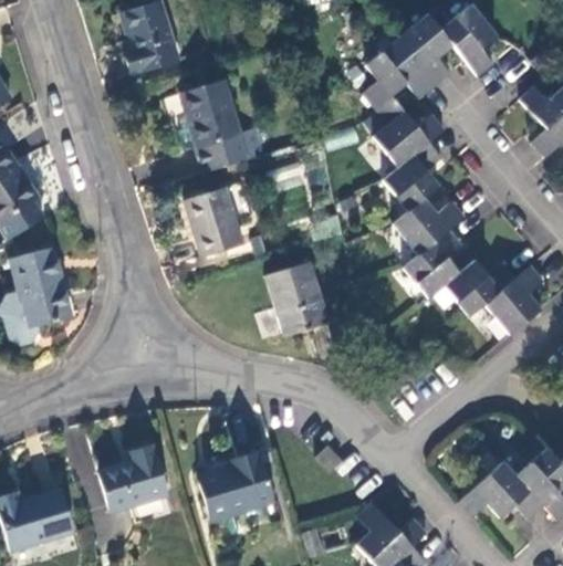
[(179,59),(160,1),(122,13),(133,48),(125,51),(132,74),(179,59)]
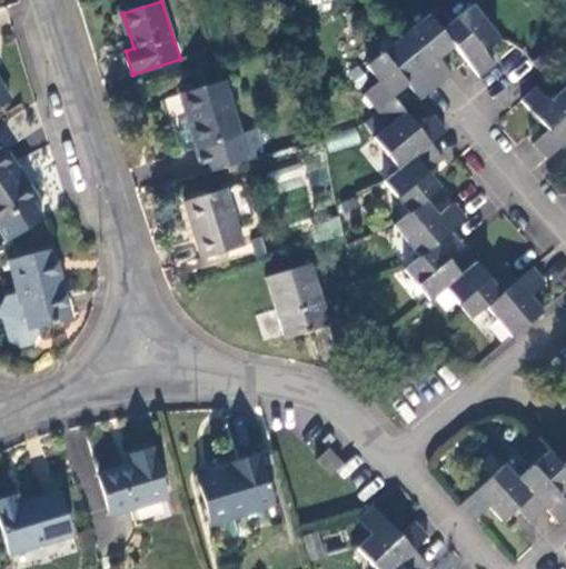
[(452,46),(465,62),(477,78),(494,63),(480,48),(496,36),(469,6),(439,31),(452,46)]
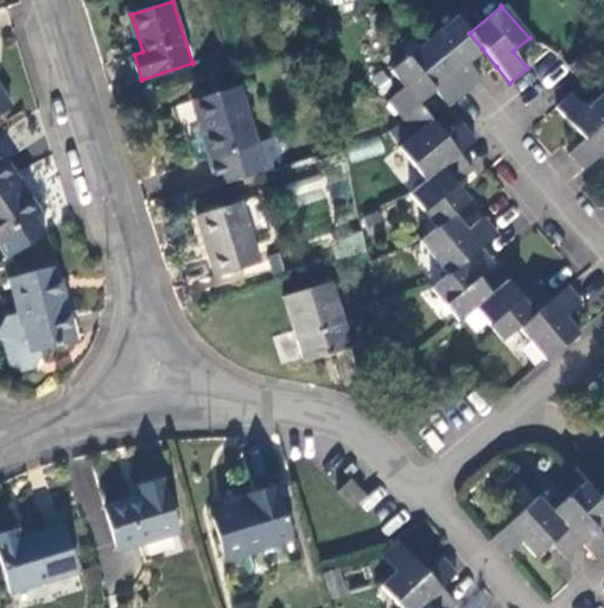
[(424,43),(464,92),(481,78),(466,62),(482,49),(469,33),(455,17),(424,43)]
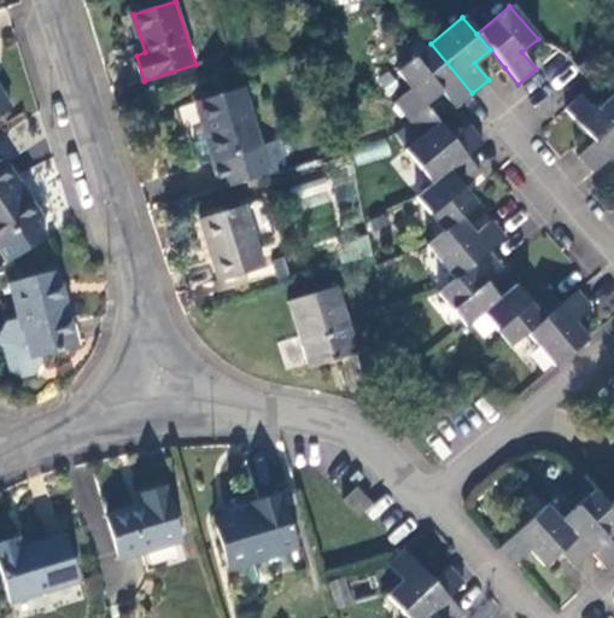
[(442,91),(455,108),(472,93),(431,44),(396,73),(410,88),(393,101),(397,103),(411,118),(426,106),(425,104),(442,91)]
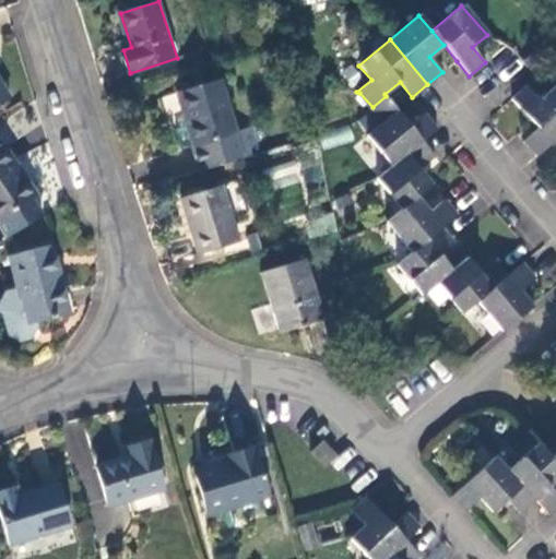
[(220,139),(239,132),(222,80),(169,96),(186,149),(220,139)]
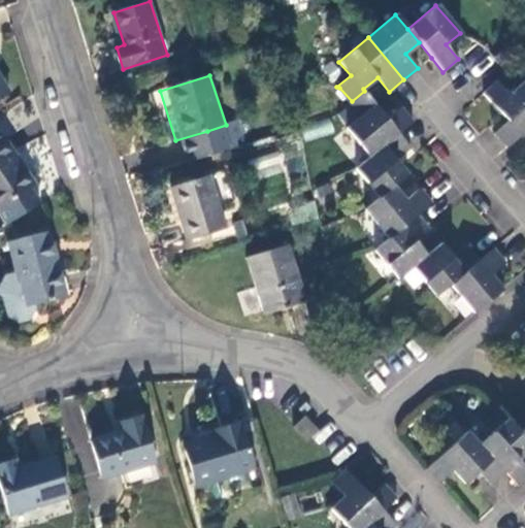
[(515,96),(500,80),(487,94),(514,124),(501,135),(512,147),(524,135),(524,88),(515,96)]
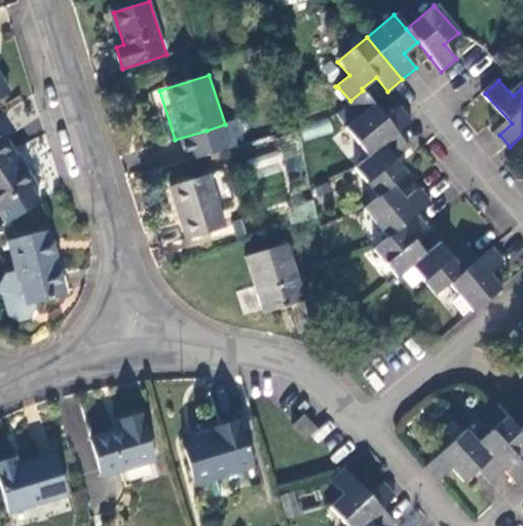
[(398,133),(412,120),(400,107),(385,119),(363,90),(350,101),(338,87),(335,86),(360,116),(345,127),(370,156),(371,157),(398,134),(398,133)]
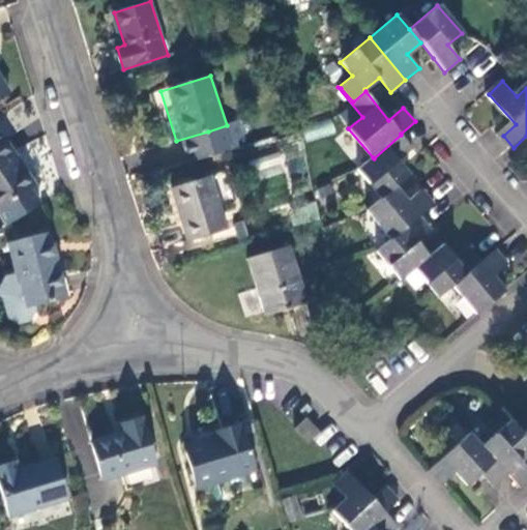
[(208,131),(214,154),(249,143),(241,120),(227,125),(208,131)]
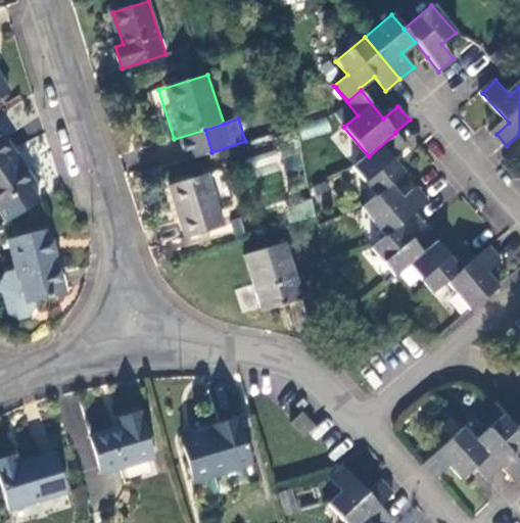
[(408,147),(395,133),(369,156),(368,155),(353,168),(377,195),(392,183),(406,172),(394,157),(408,147)]
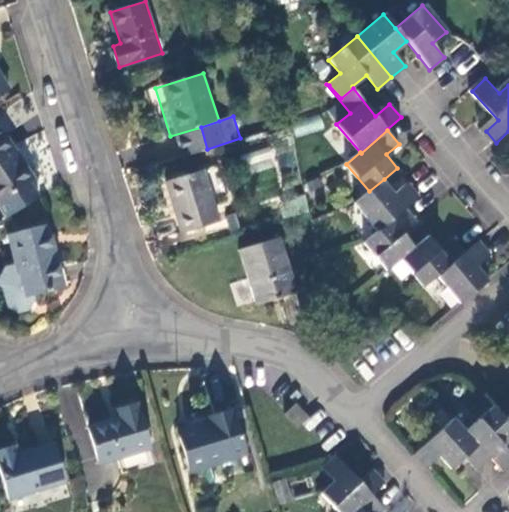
[(0,133),(0,203),(8,216),(41,194),(32,180),(35,179),(3,131),(0,133)]
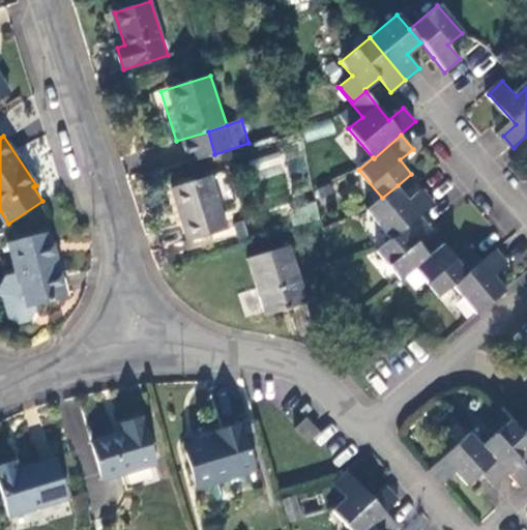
[(229,227),(212,174),(173,185),(191,240),(229,227)]
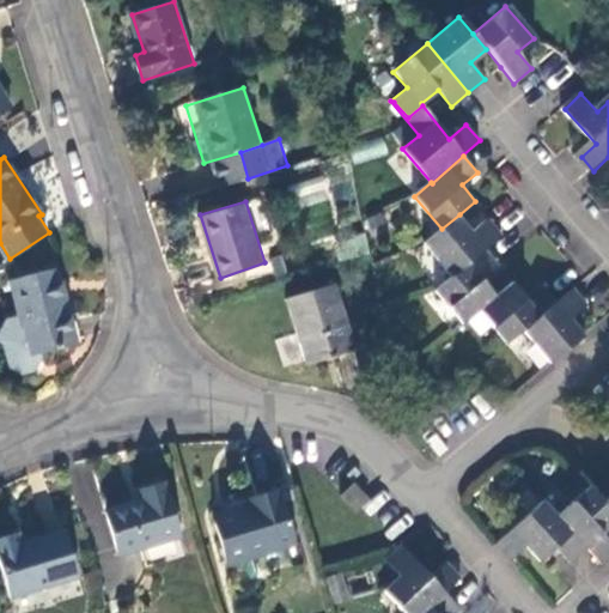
[(473,231),(460,214),(442,229),(425,243),(452,275),(454,277),(487,249),(503,234),(489,218),(473,231)]
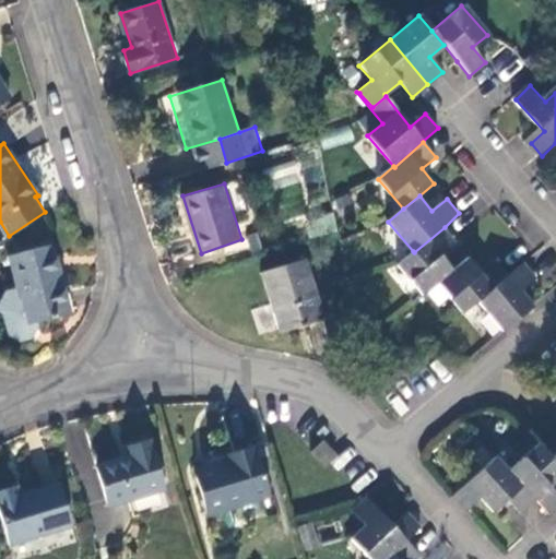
[(457,241),(445,227),(414,252),(413,251),(399,264),(424,294),(439,282),(453,269),(441,254),(457,241)]
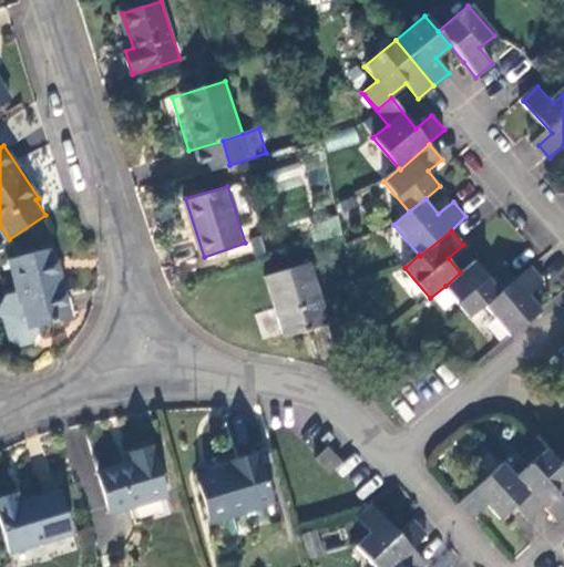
[(43,329),(42,325),(77,315),(55,245),(12,258),(22,290),(10,295),(0,312),(0,313),(7,318),(13,339),(26,346),(37,342),(43,329)]
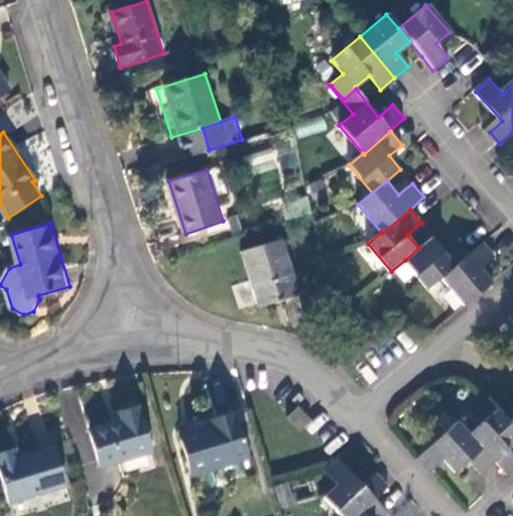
[(301,291),(283,236),(241,250),(259,305),(301,291)]
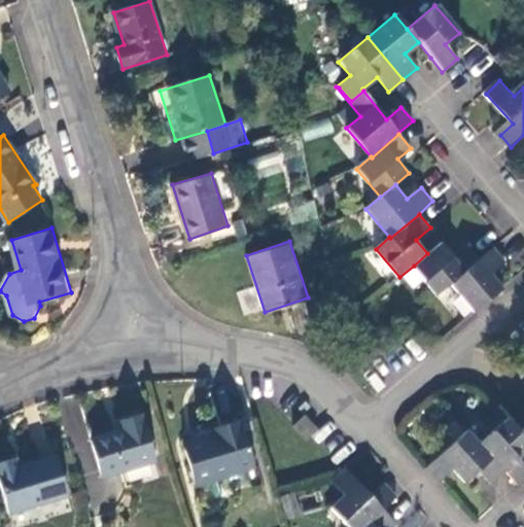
[(454,255),(442,242),(427,253),(414,266),(438,292),(451,282),(484,256),(495,247),(494,245),(480,257),(468,244),(454,255)]
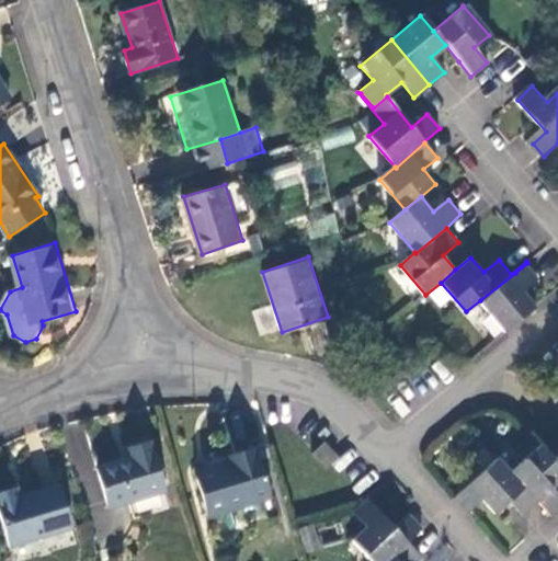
[(480,300),(505,329),(537,304),(524,289),(539,277),(527,263),(515,273),(480,300)]
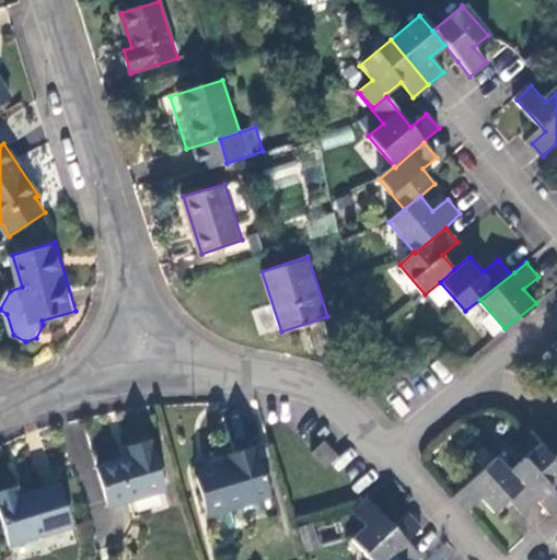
[(327,443),(315,454),(328,468),(340,457),(327,443)]
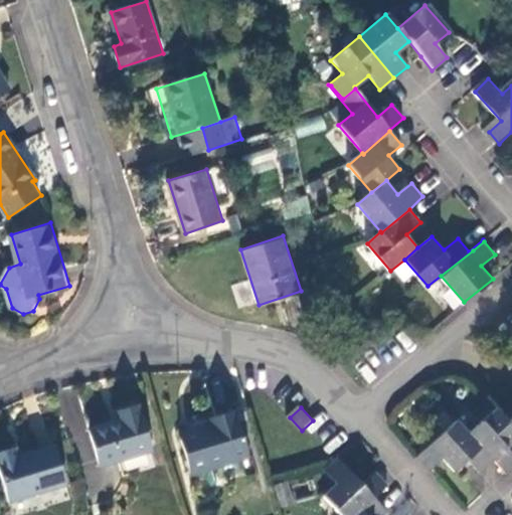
[(153,453),(140,408),(121,413),(123,420),(92,430),(103,468),(153,453)]
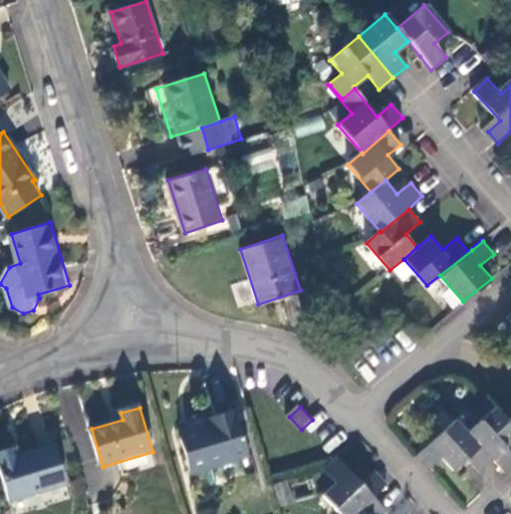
[(510,424),(508,422),(496,409),(468,434),(492,460),(505,474),(510,468),(510,452),(507,448),(510,444),(510,424)]
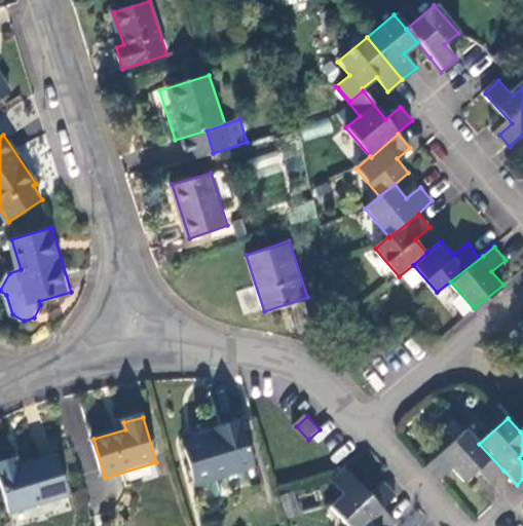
[(255,466),(240,420),(214,428),(215,435),(186,444),(198,484),(255,466)]
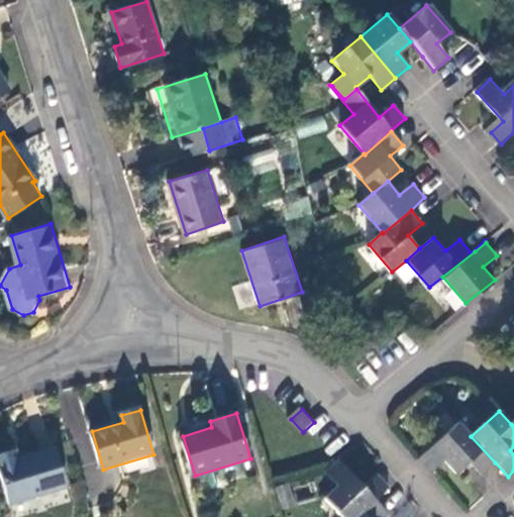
[(419,458),(432,473),(443,462),(455,475),(469,462),(481,476),(495,462),(471,436),(458,423),(419,458)]
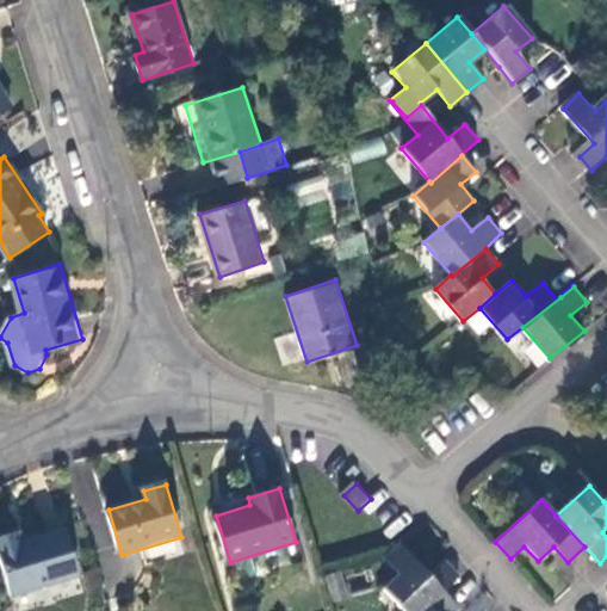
[(0,538),(0,556),(12,597),(80,578),(67,531),(23,545),(19,532),(0,538)]
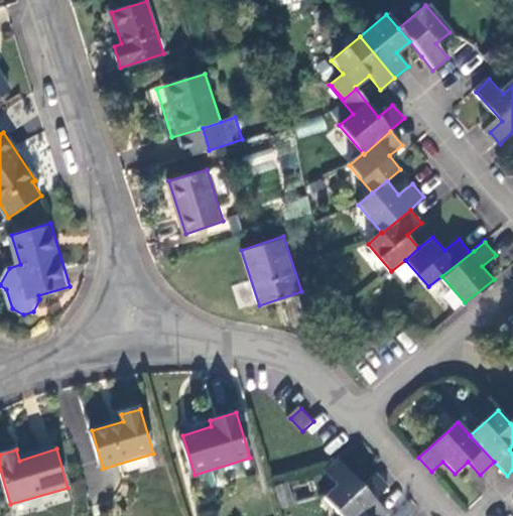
[(339,460),(331,468),(325,473),(338,486),(325,499),(341,515),(358,515),(375,500),(377,498),(378,499),(390,488),(376,475),(363,487),(339,460)]
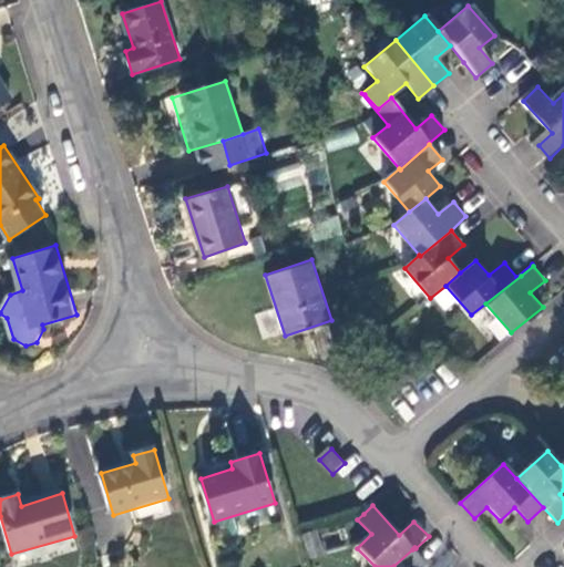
[(424,566),(427,565),(412,549),(393,566),(424,566)]
